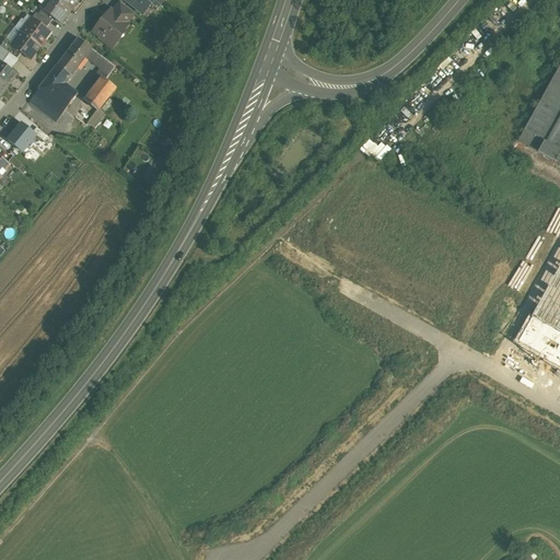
[(70,10),(57,0),(48,0),(42,10),(54,19),(60,24),(70,10)]
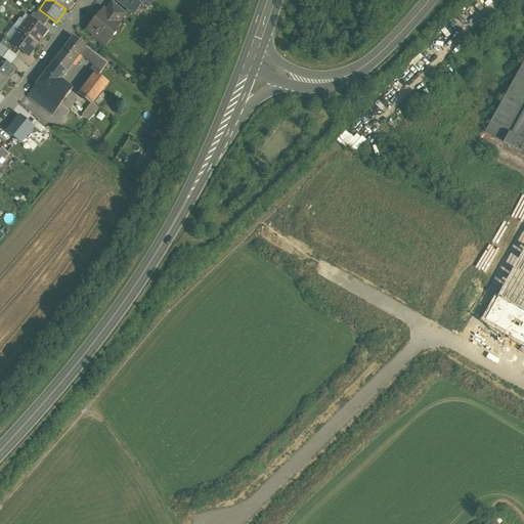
[(53,0),(66,9),(72,0),(53,0)]
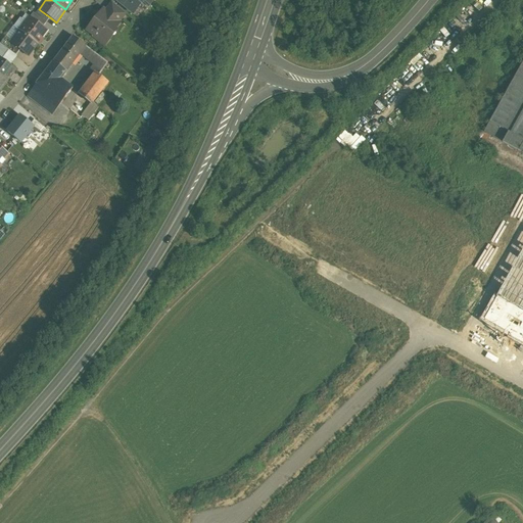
[(142,0),(115,0),(133,14),(143,2),(144,1),(142,0)]
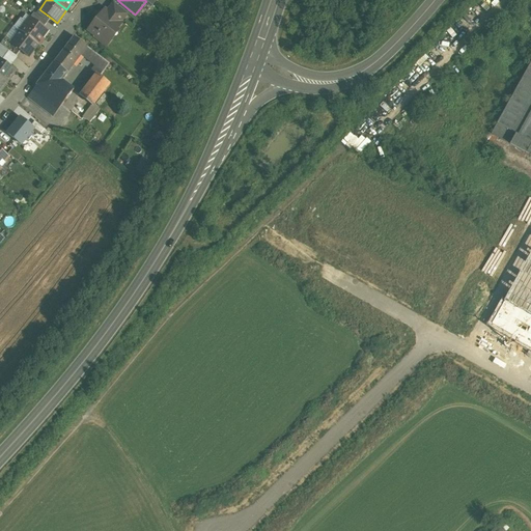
[(128,14),(114,3),(107,12),(120,23),(128,14)]
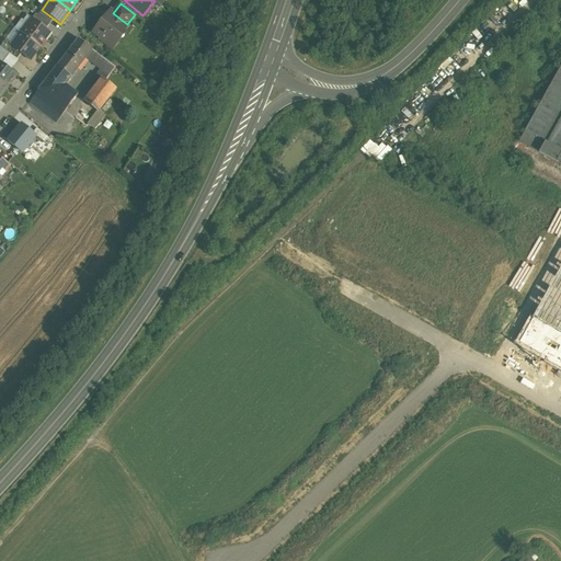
[(54,19),(42,10),(37,15),(49,24),(54,19)]
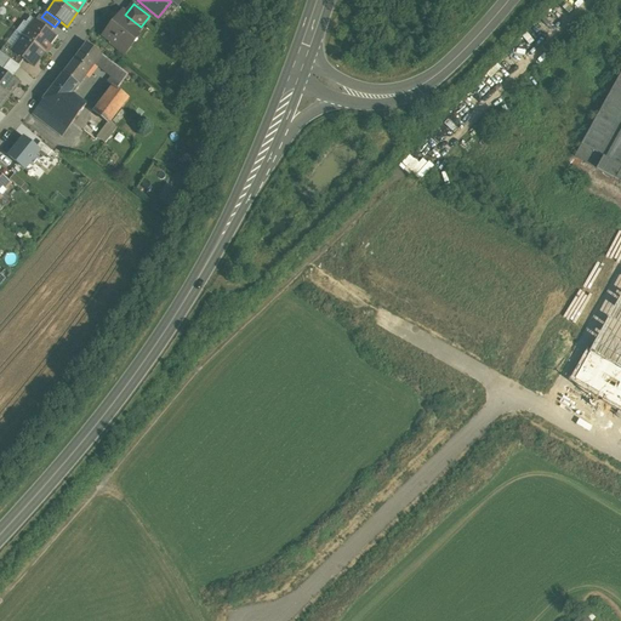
[(124,13),(117,22),(115,21),(103,35),(112,43),(110,44),(124,55),(131,45),(126,40),(132,33),(136,35),(142,28),(141,27),(125,15),(124,13)]
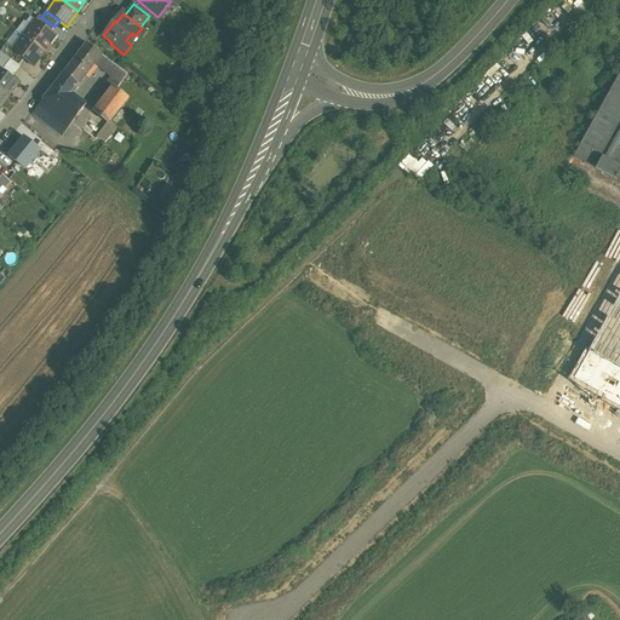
[(41,17),(39,16),(35,21),(51,33),(55,27),(41,17)]
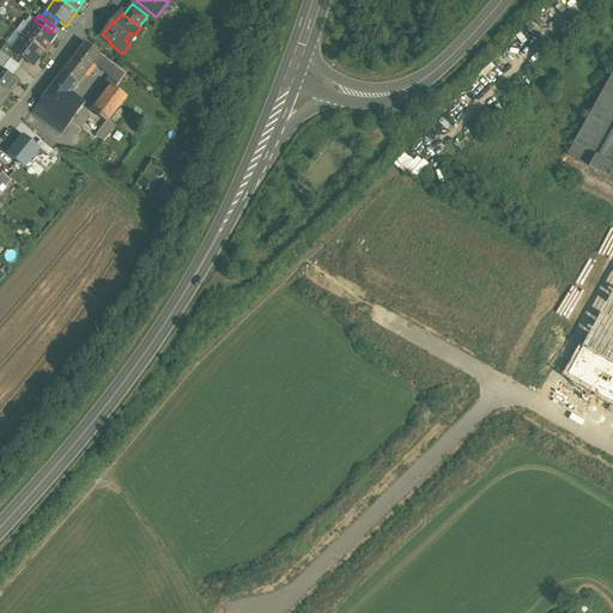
[(50,32),(35,20),(23,36),(24,37),(43,52),(46,53),(50,47),(48,44),(55,36),(50,32)]
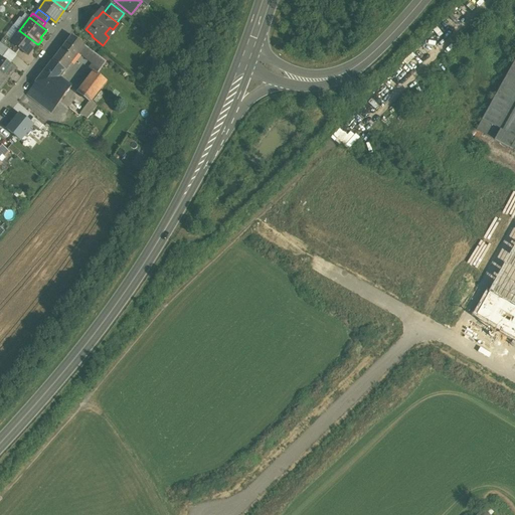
[(20,31),(12,42),(28,54),(36,43),(20,31)]
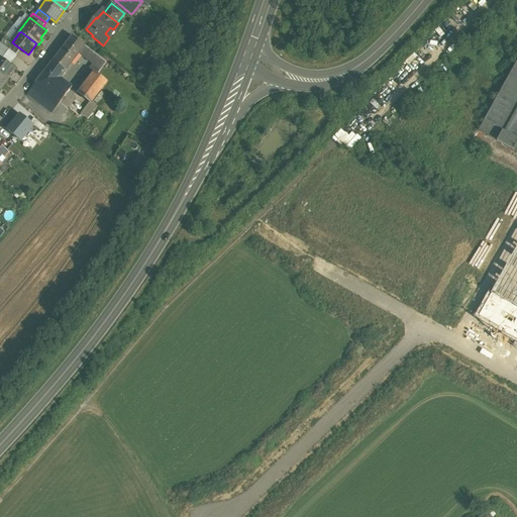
[(73,37),(62,52),(75,61),(80,54),(85,46),(73,37)]
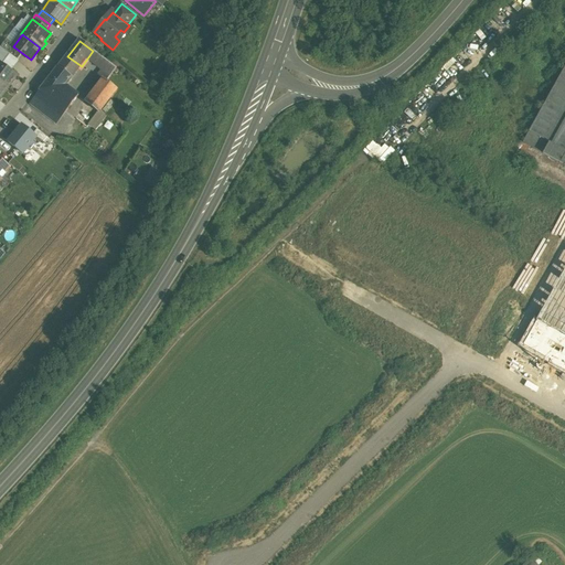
[(10,55),(0,48),(0,62),(2,64),(10,55)]
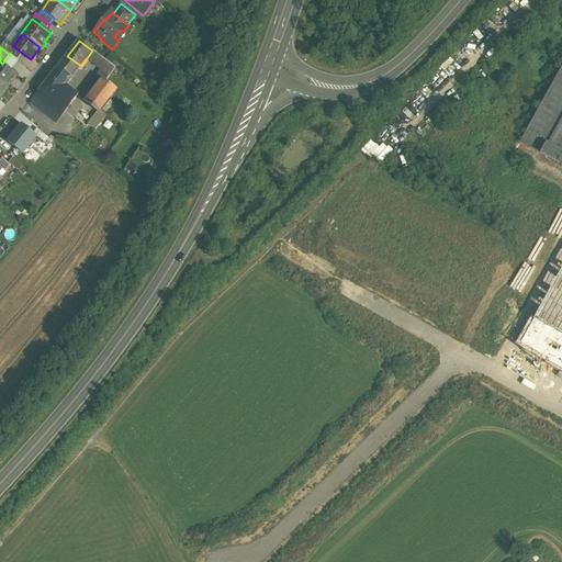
[(115,68),(92,51),(87,58),(110,76),(115,68)]
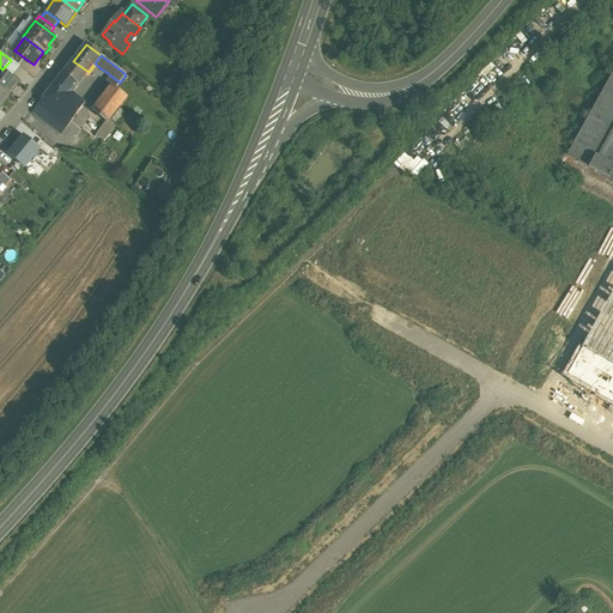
[(89,72),(73,61),(56,82),(71,93),(77,87),(89,72)]
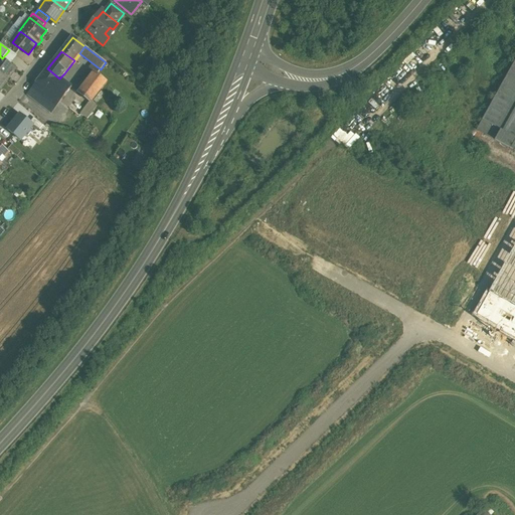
[(2,58),(0,56),(0,74),(7,79),(15,68),(2,58)]
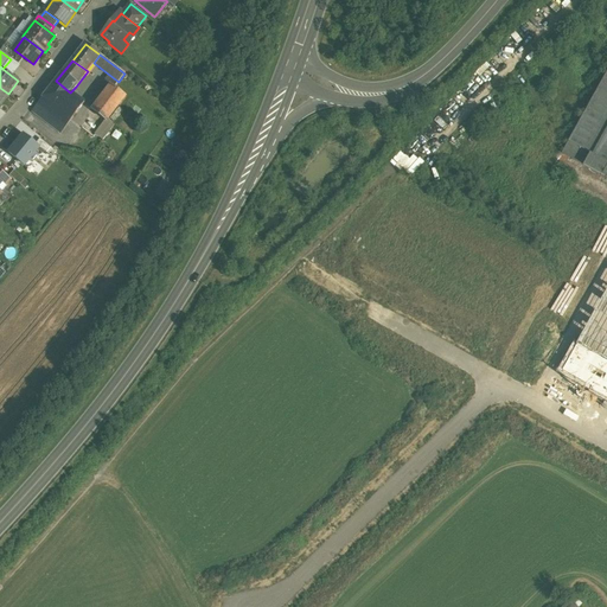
[(606,70),(561,154),(606,179),(606,70)]
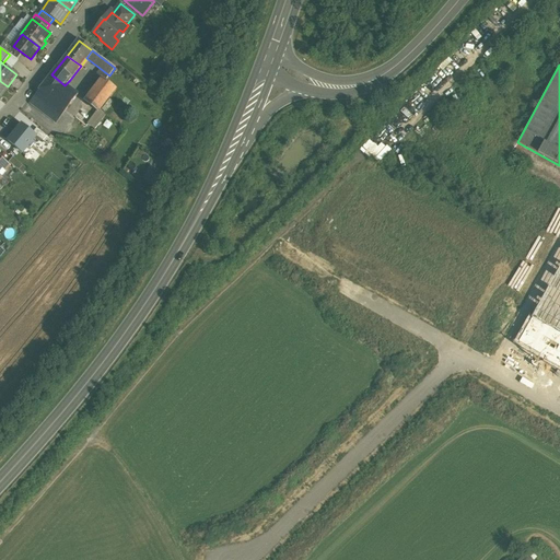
[(65,85),(51,74),(39,90),(66,111),(77,95),(65,85)]
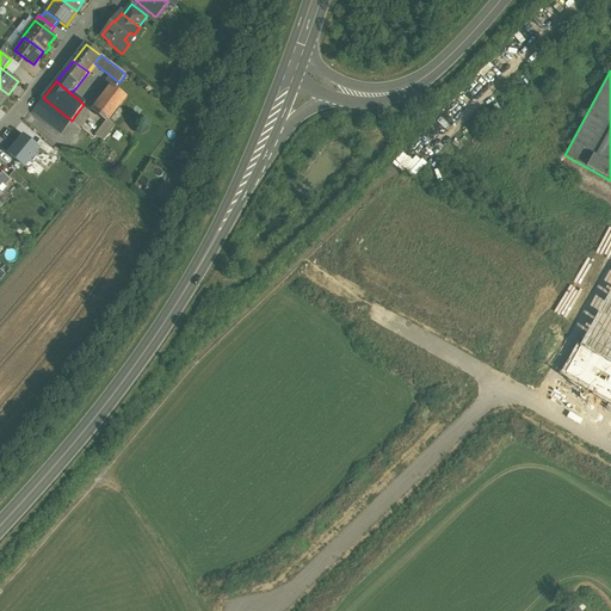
[(112,86),(93,111),(106,122),(125,97),(112,86)]
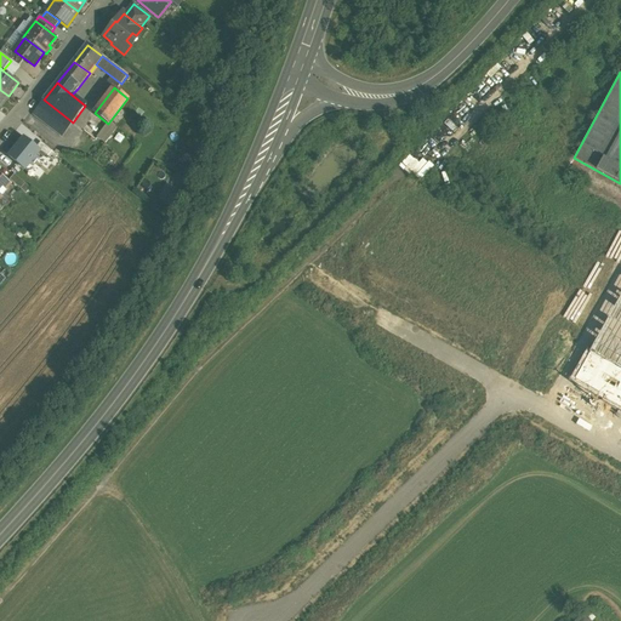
[(73,123),(44,100),(33,114),(62,136),(73,123)]
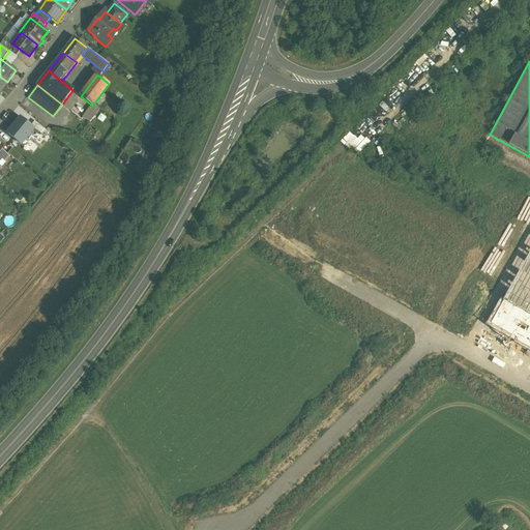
[(31,126),(20,117),(7,134),(21,145),(25,140),(28,142),(32,136),(30,134),(34,128),(31,126)]
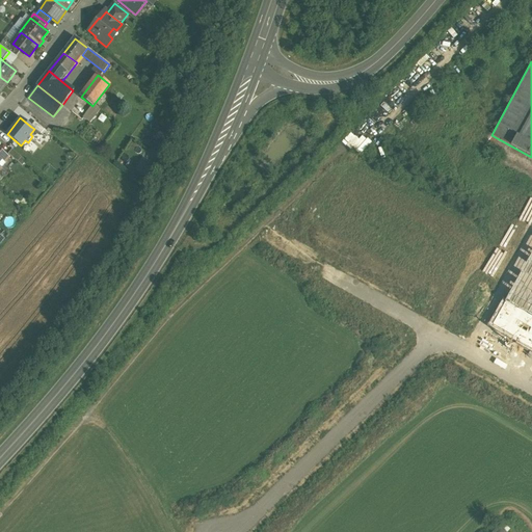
[(34,122),(31,127),(34,129),(46,138),(49,133),(34,122)]
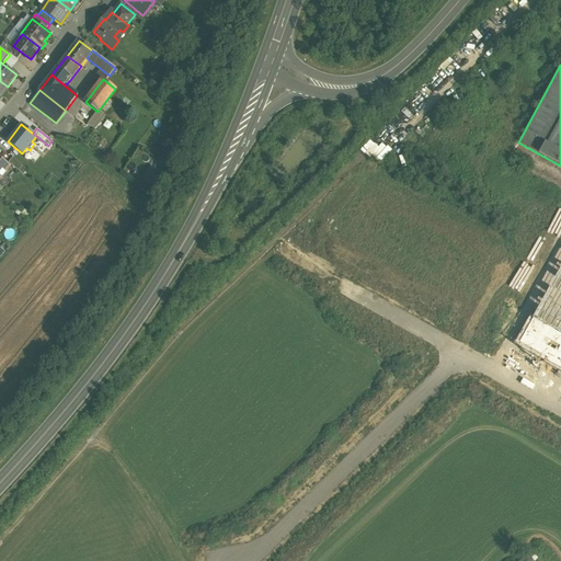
[(157,141),(152,151),(161,156),(165,146),(157,141)]
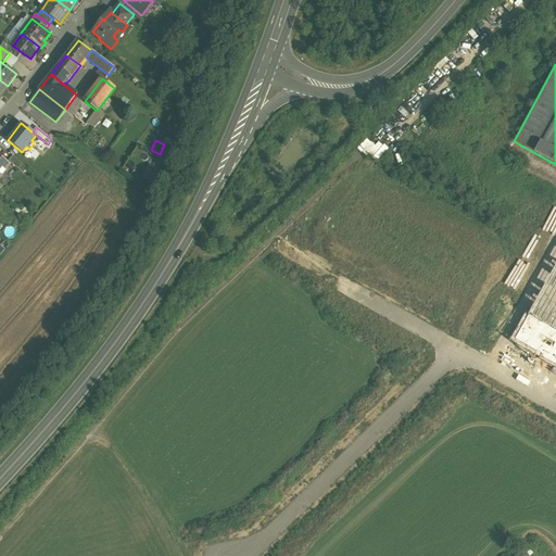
[(0,176),(10,165),(0,156),(0,176)]
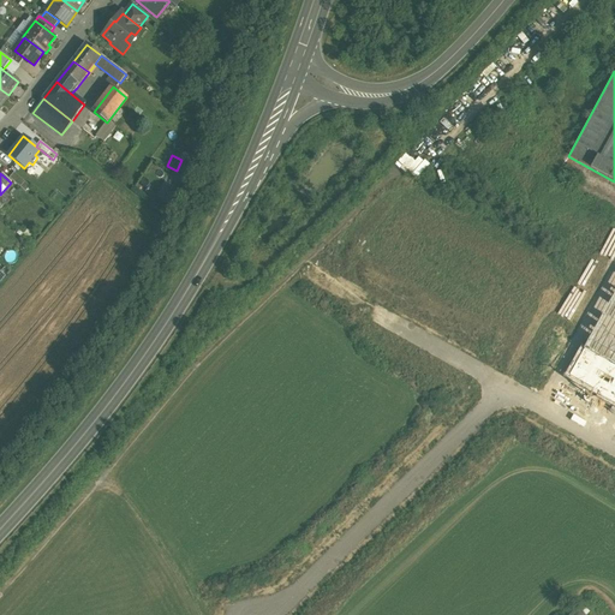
[(30,187),(15,173),(10,178),(25,192),(30,187)]
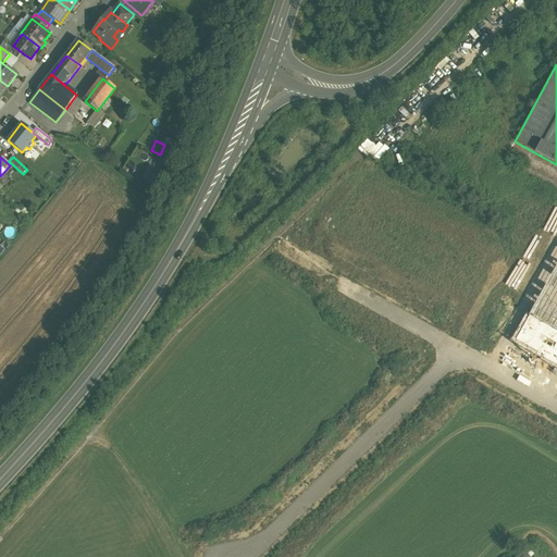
[(556,262),(515,341),(556,363),(556,262)]
